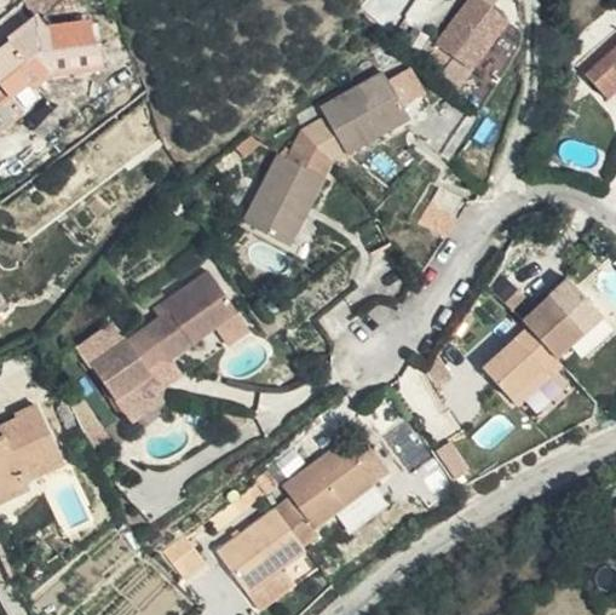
[(470,68),(507,18),(483,0),(468,0),(422,62),(435,74),(452,52),(470,68)]
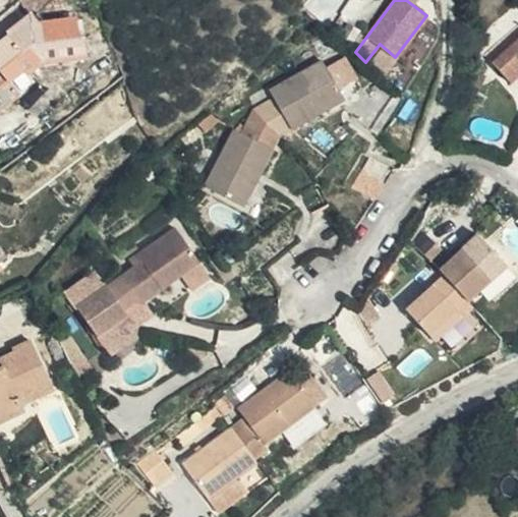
[(487,49),(501,66),(517,54),(517,11),(497,29),(504,37),(487,49)]
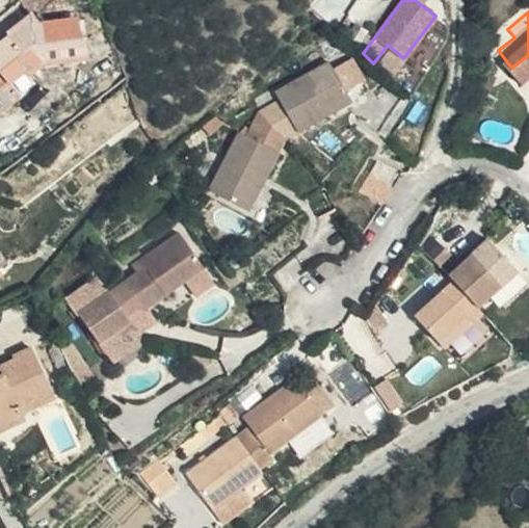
[(0,106),(17,94),(6,82),(19,72),(22,76),(41,61),(41,63),(82,56),(80,36),(74,37),(71,19),(27,25),(9,40),(6,35),(0,40),(0,106)]
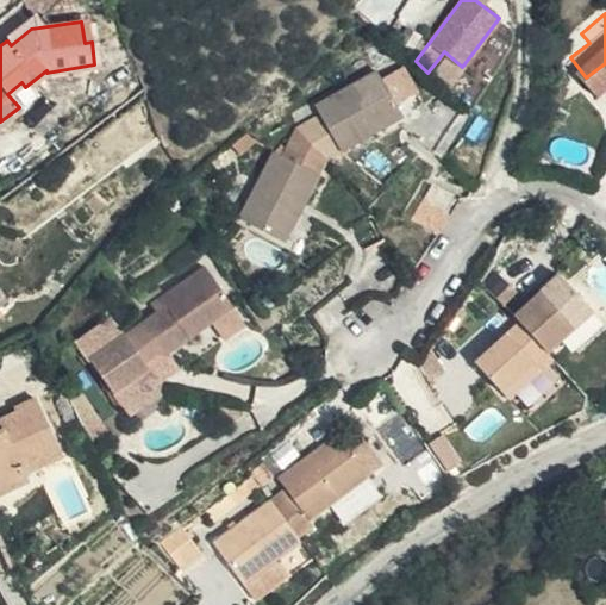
[(7,41),(11,45),(31,29),(24,22),(4,38),(7,41)]
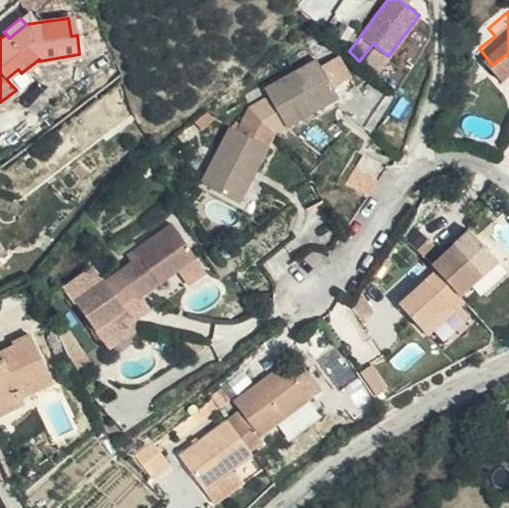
[(472,40),(479,48),(495,36),(488,28),(472,40)]
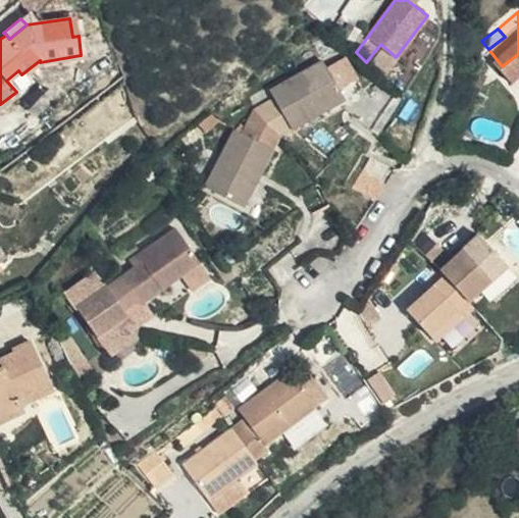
[(518,54),(502,66),(506,71),(518,61),(518,54)]
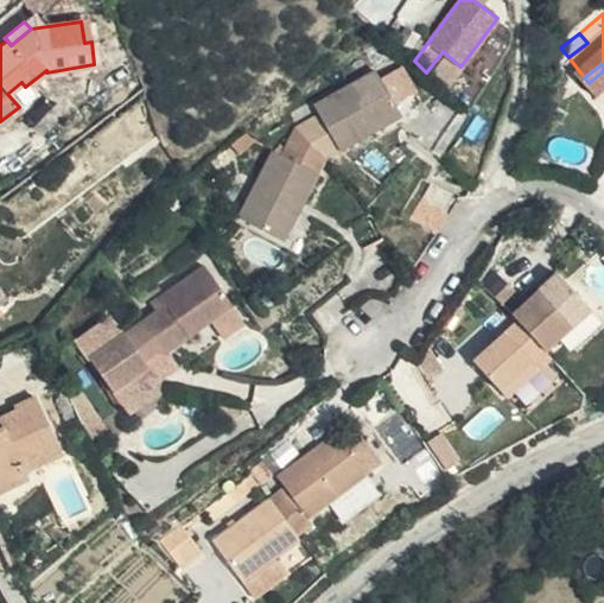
[(399,69),(381,81),(394,103),(413,90),(399,69)]
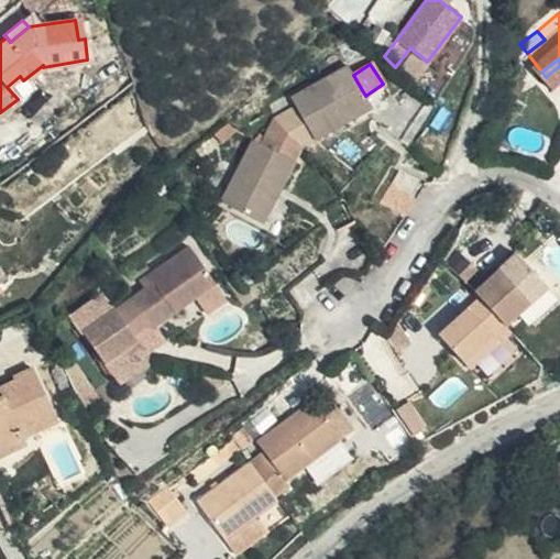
[(360,116),(373,107),(365,96),(353,75),(346,65),(325,78),(293,99),(297,108),(283,118),(265,144),(256,140),(222,200),(263,225),(306,149),(347,123),(360,116)]
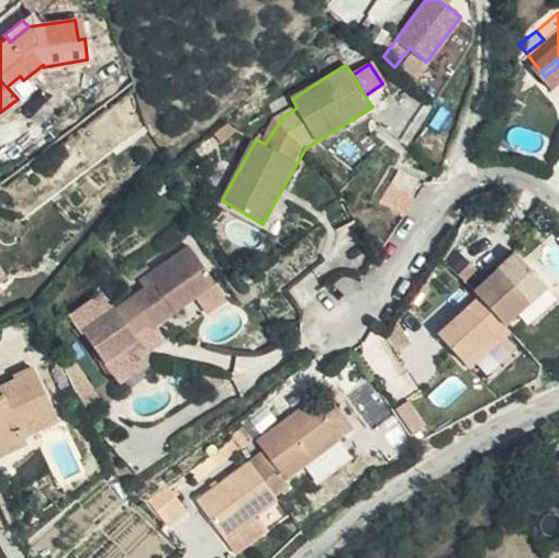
[(20,76),(7,87),(18,99),(31,88),(23,80),(20,76)]
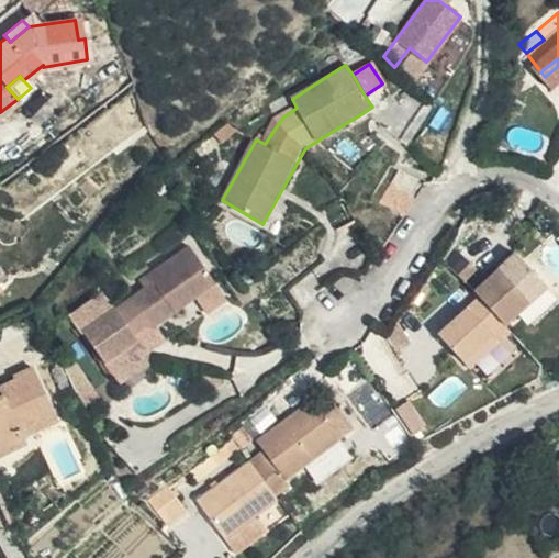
[(401,173),(426,188),(435,173),(411,157),(401,173)]
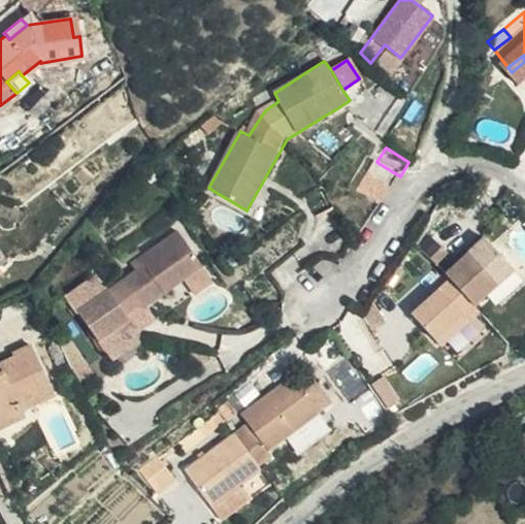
[(107,353),(128,337),(140,328),(129,314),(143,303),(148,307),(188,280),(207,265),(181,226),(141,255),(148,262),(139,267),(109,290),(97,275),(66,298),(75,314),(79,313),(107,353)]
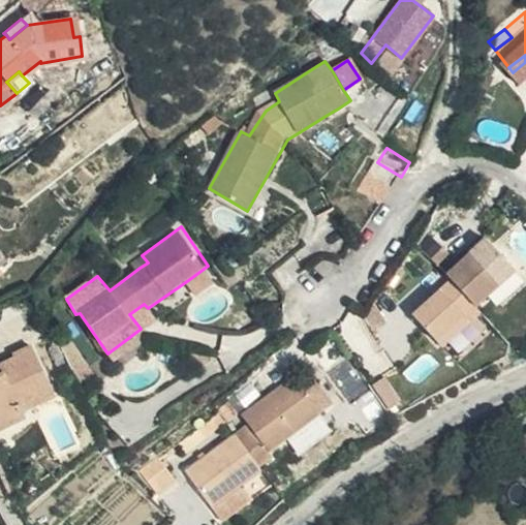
[(412,312),(434,340),(462,316),(499,284),(493,276),(509,261),(486,236),(444,271),(450,277),(412,312)]
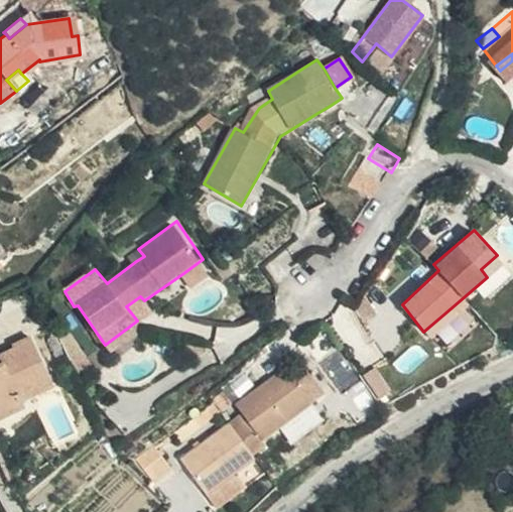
[(131,254),(136,261),(144,256),(138,249),(131,254)]
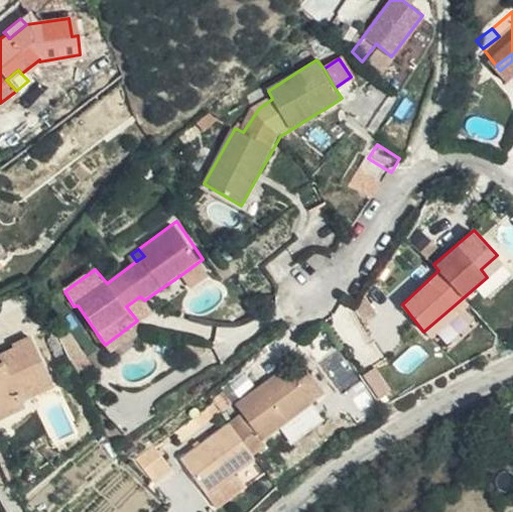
[(503,263),(497,255),(481,269),(487,277),(503,263)]
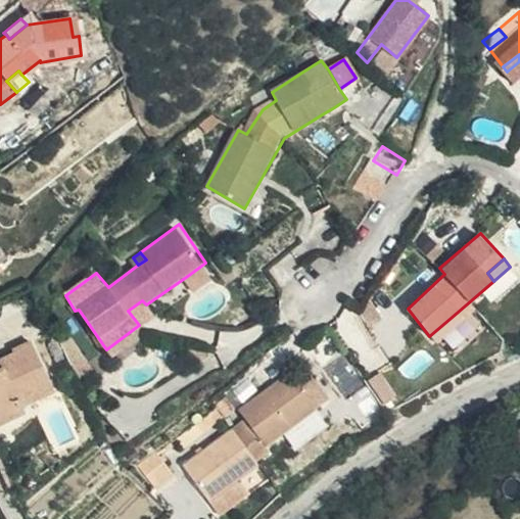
[(205,263),(186,277),(196,290),(215,276),(205,263)]
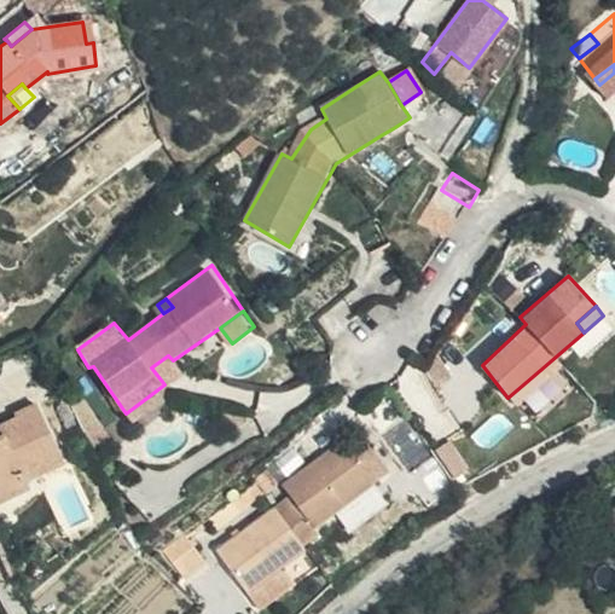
[(458,369),(445,346),(429,354),(442,378),(458,369)]
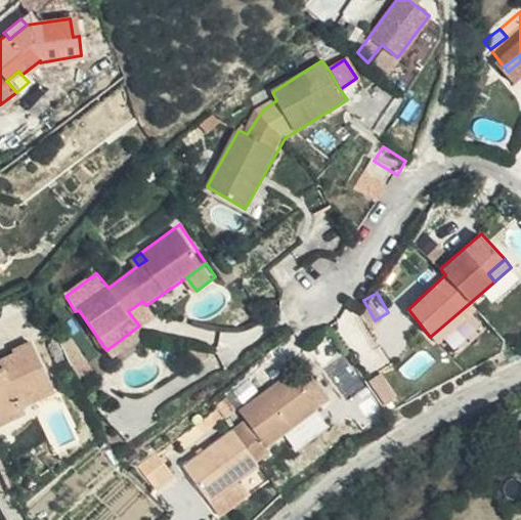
[(458,313),(430,337),(435,342),(464,319),(458,313)]
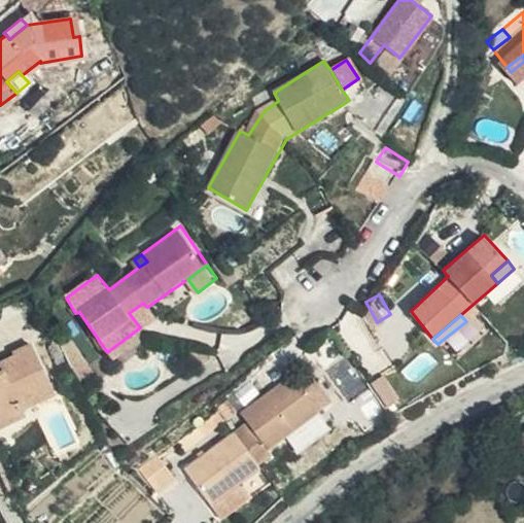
[(140,327),(128,337),(134,345),(146,336),(140,327)]
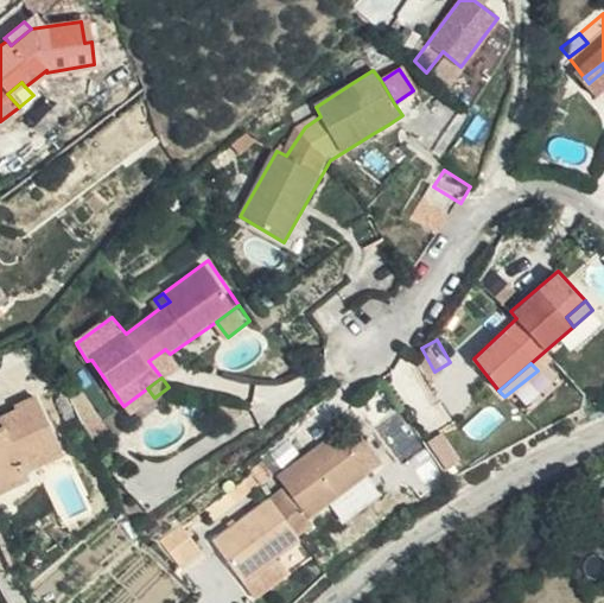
[(90,382),(77,389),(82,402),(97,394),(90,382)]
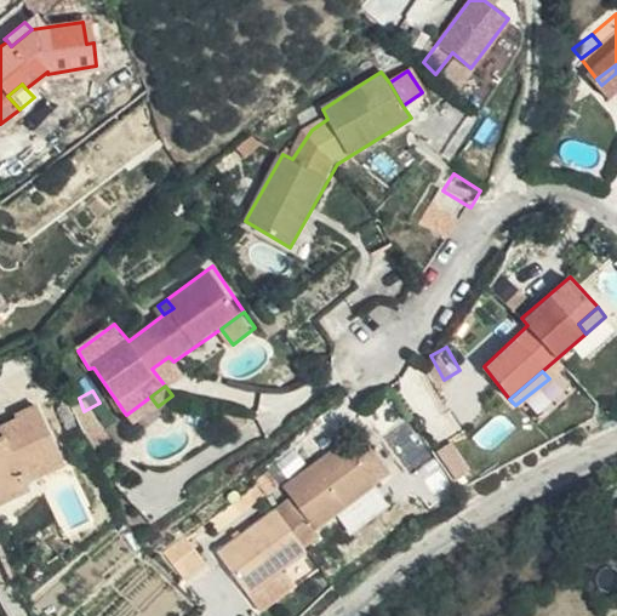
[(84,411),(90,423),(101,438),(115,429),(100,403),(84,411)]
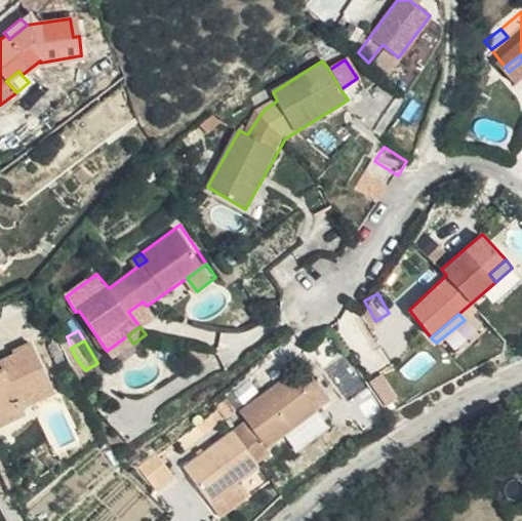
[(5,375),(0,377),(0,415),(5,414),(10,428),(29,419),(26,412),(55,400),(34,349),(13,357),(14,361),(2,366),(5,375)]
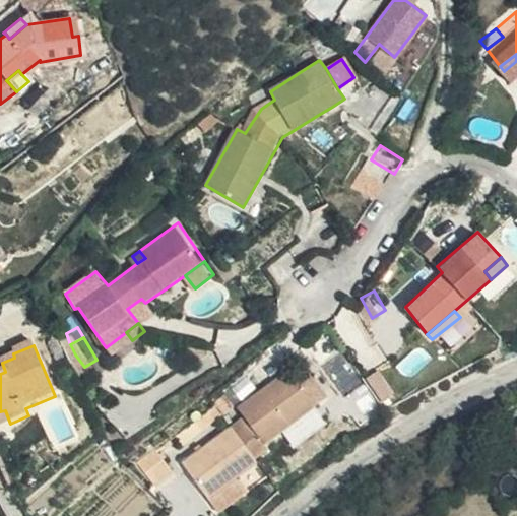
[(264,382),(237,403),(261,439),(314,402),(294,372),(270,388),(264,382)]
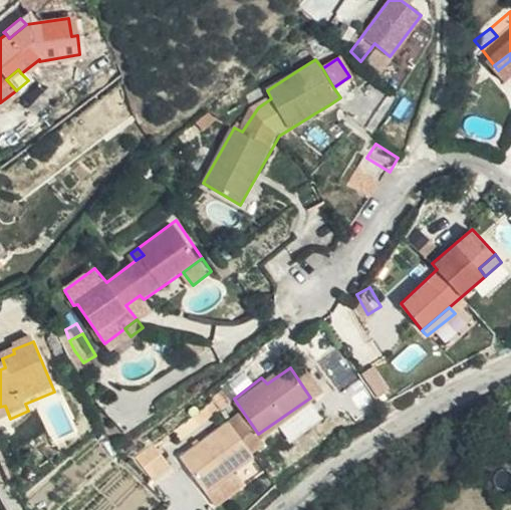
[(176,453),(200,486),(250,452),(226,418),(176,453)]
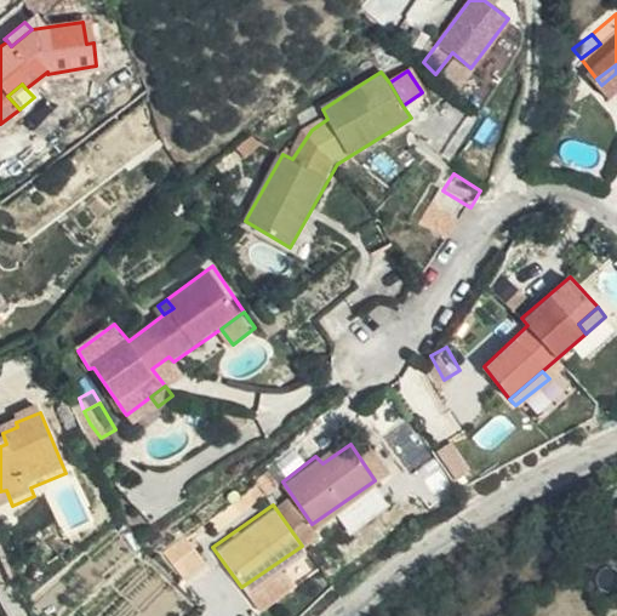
[(210,558),(190,531),(173,543),(193,571),(210,558)]
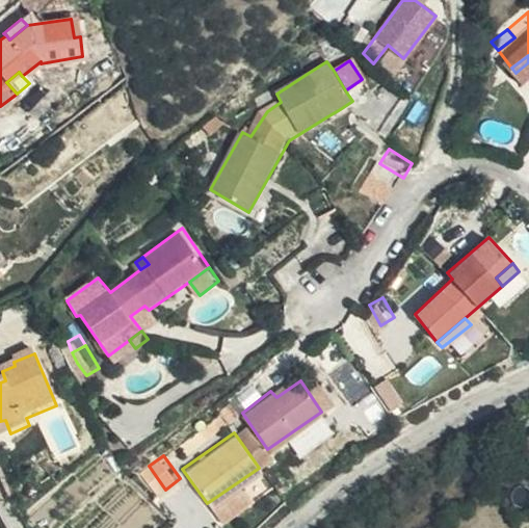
[(263,469),(249,479),(260,493),(273,481),(263,469)]
